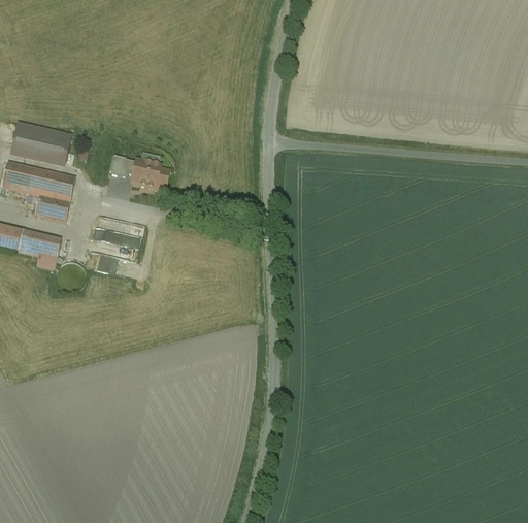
[(71,133),(20,122),(13,148),(65,159),(71,133)]
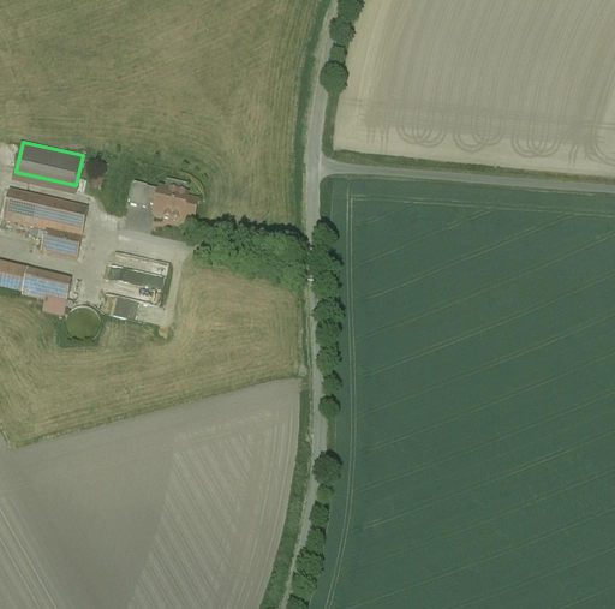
[(147,181),(133,179),(129,201),(148,204),(149,199),(156,201),(160,186),(147,183),(147,181)]
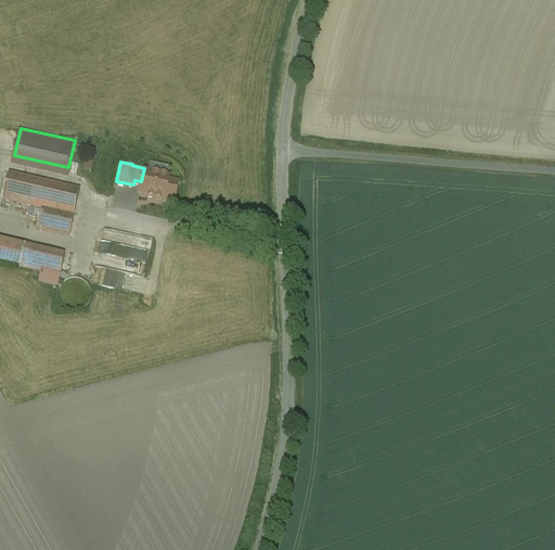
[(169,171),(144,166),(144,168),(141,181),(139,190),(153,193),(153,191),(163,193),(163,195),(164,195),(164,194),(173,197),(179,177),(168,175),(169,171)]
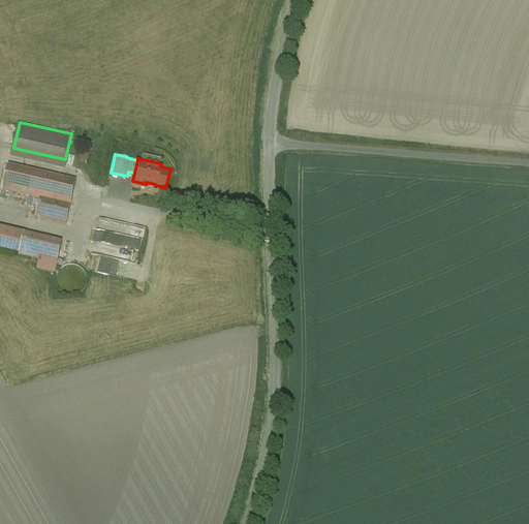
[(45,168),(8,160),(2,186),(39,194),(45,168)]
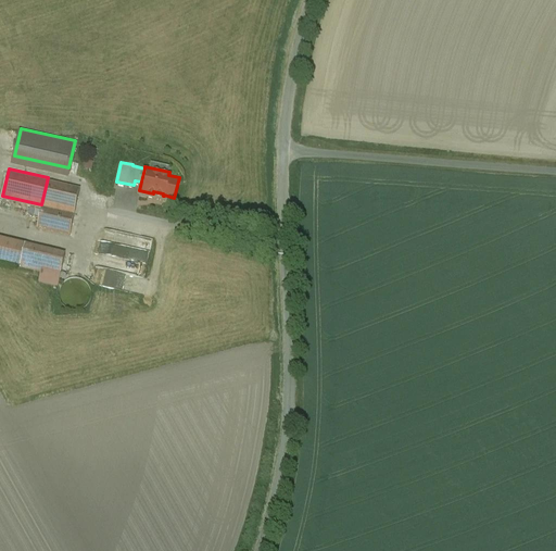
[(80,185),(48,177),(41,204),(37,224),(70,230),(80,185)]
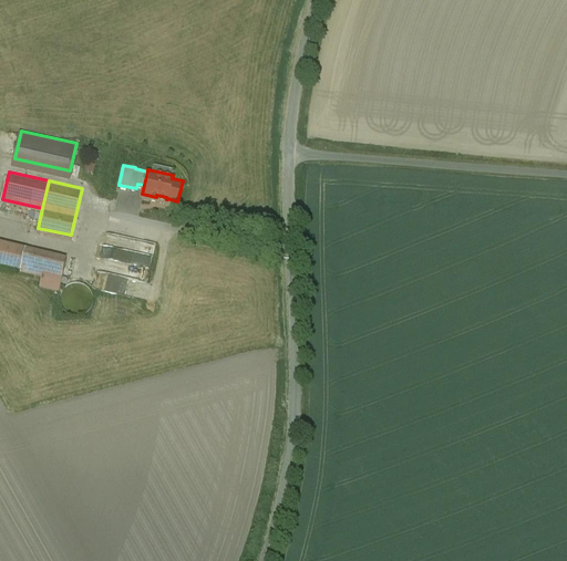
[(150,277),(157,238),(131,234),(129,245),(104,240),(100,266),(117,269),(115,280),(126,281),(125,289),(137,292),(138,284),(142,284),(144,276),(150,277)]
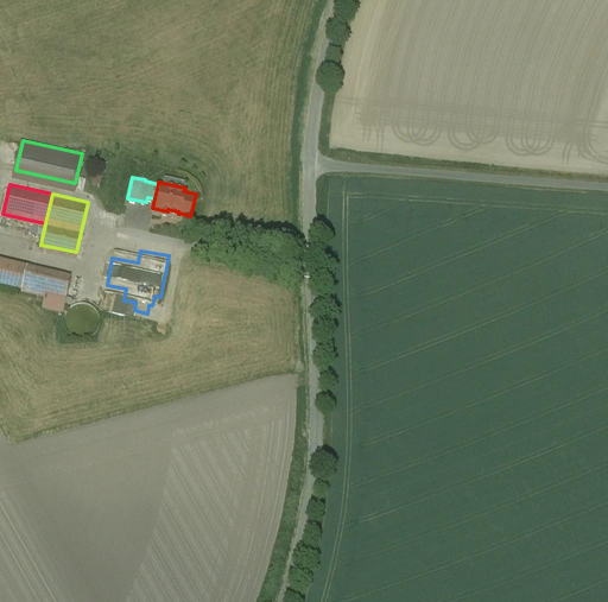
[(71,273),(0,257),(0,282),(44,292),(65,297),(71,273)]
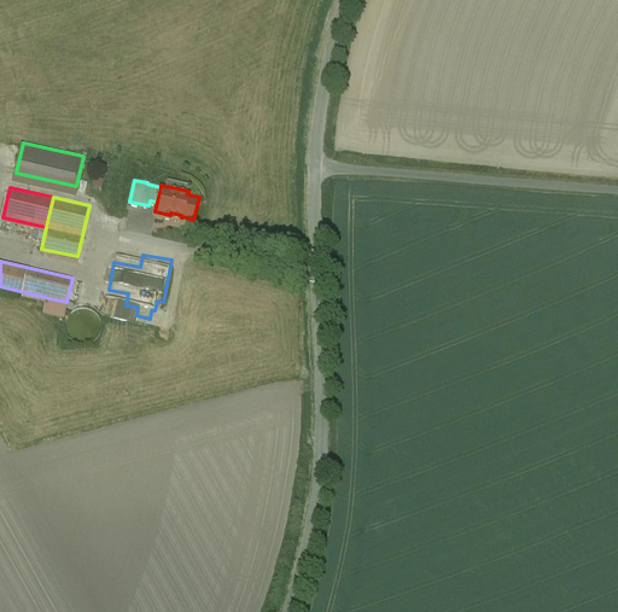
[(66,302),(45,297),(42,308),(64,313),(66,302)]
